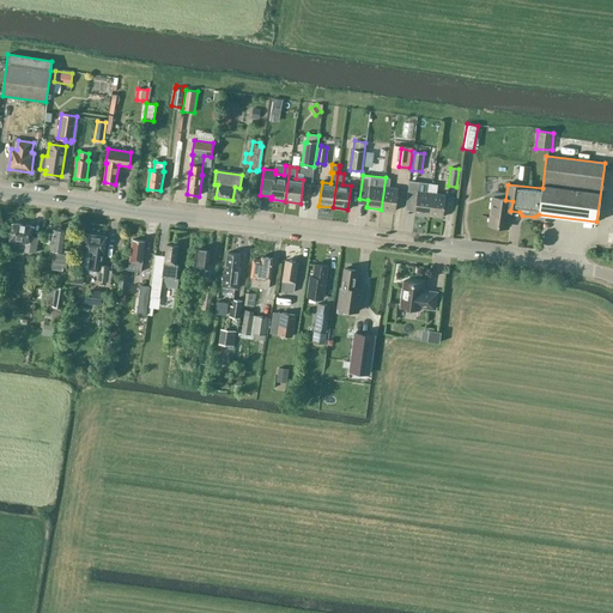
[(386,177),(381,210),(395,211),(398,189),(389,188),(390,178),(386,177)]
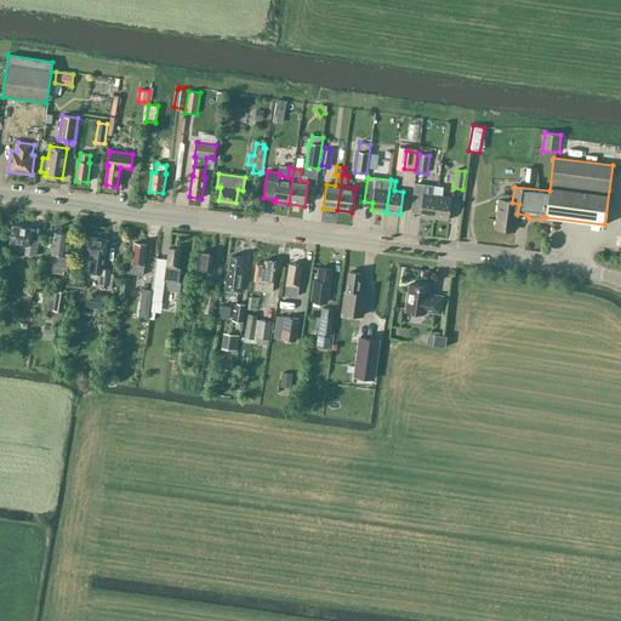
[(434,218),(438,187),(415,183),(411,208),(421,209),(420,216),(434,218)]
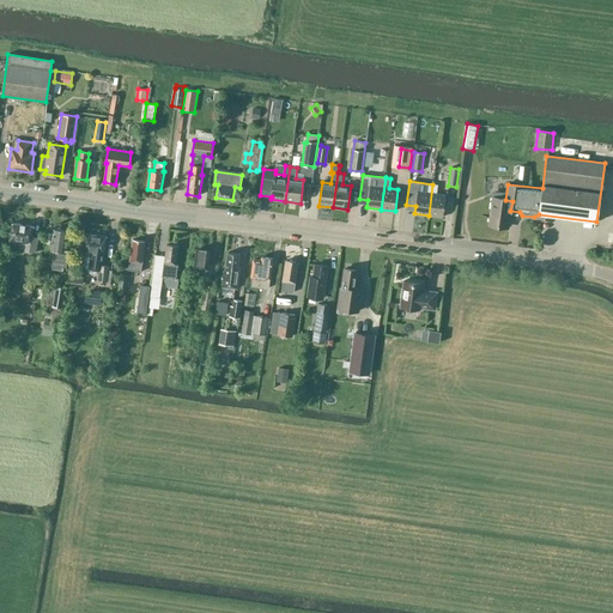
[(309,202),(311,183),(305,182),(302,201),(309,202)]
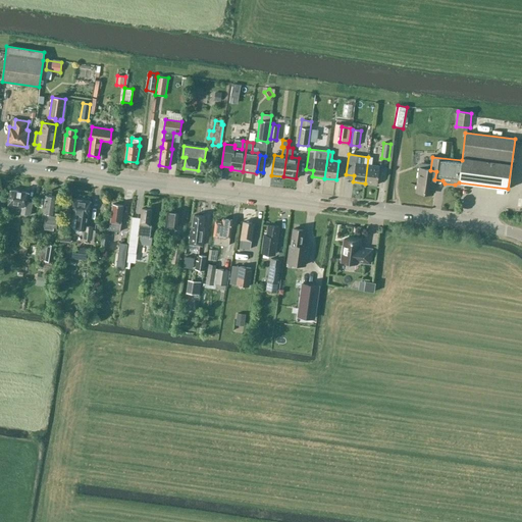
[(373,157),(368,157),(365,184),(377,185),(379,166),(371,165),(373,157)]
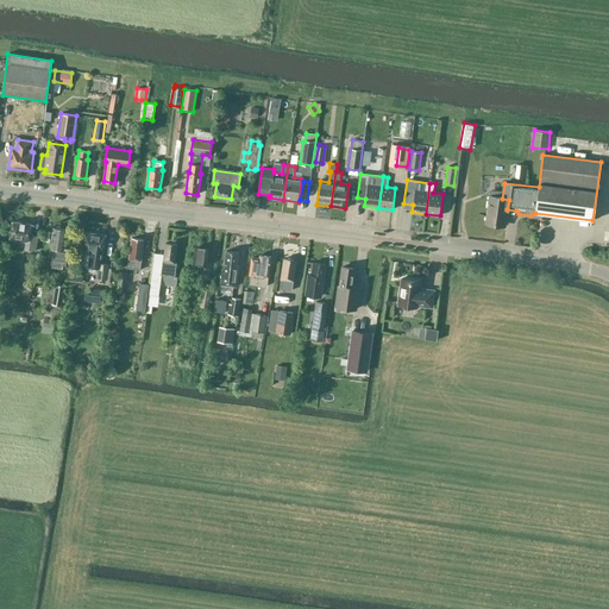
[(509,200),(502,199),(489,196),(485,223),(506,225),(507,209),(509,200)]
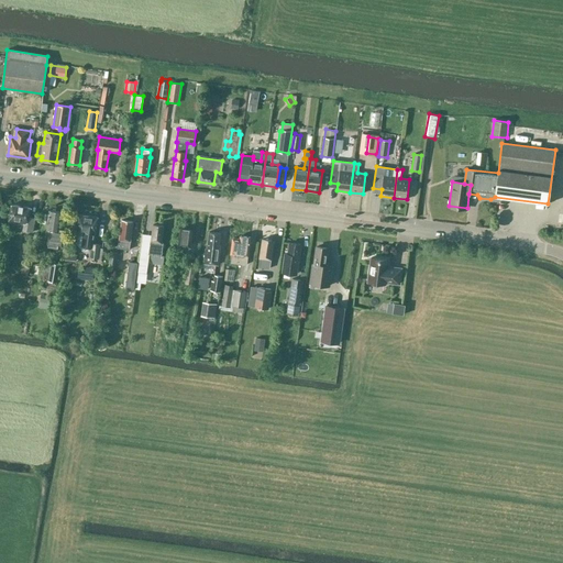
[(31,208),(11,205),(9,222),(24,224),(23,231),(34,232),(36,219),(30,218),(31,208)]
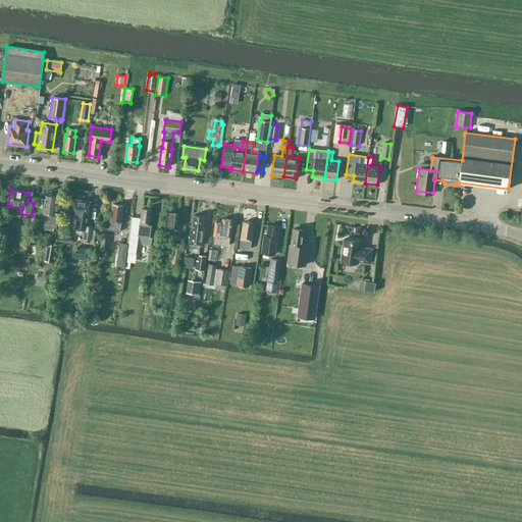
[(57,197),(46,195),(41,226),(59,229),(61,212),(55,211),(57,197)]
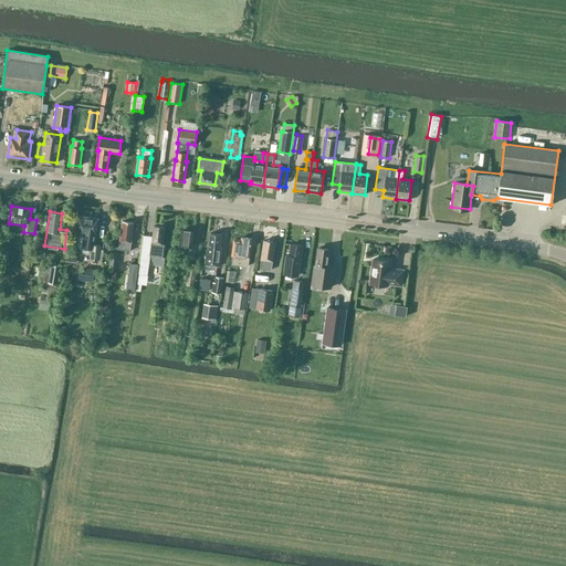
[(80,216),(77,232),(76,244),(81,250),(86,254),(92,254),(91,259),(107,261),(109,250),(102,249),(102,245),(95,244),(98,219),(80,216)]
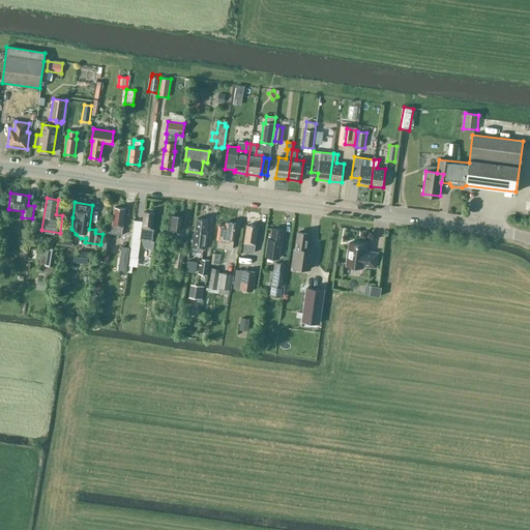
[(124,209),(115,208),(113,226),(112,226),(111,233),(121,234),(122,227),(124,209)]
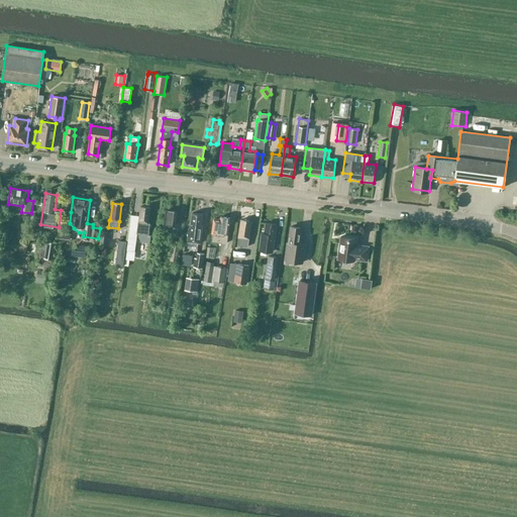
[(150,208),(140,206),(136,233),(139,234),(139,235),(140,241),(150,242),(151,235),(148,235),(150,223),(148,222),(150,208)]
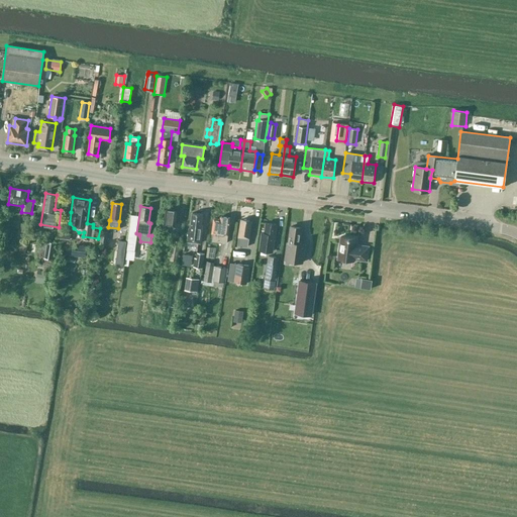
[(163,232),(163,238),(171,239),(173,237),(174,233),(177,211),(166,210),(163,232)]
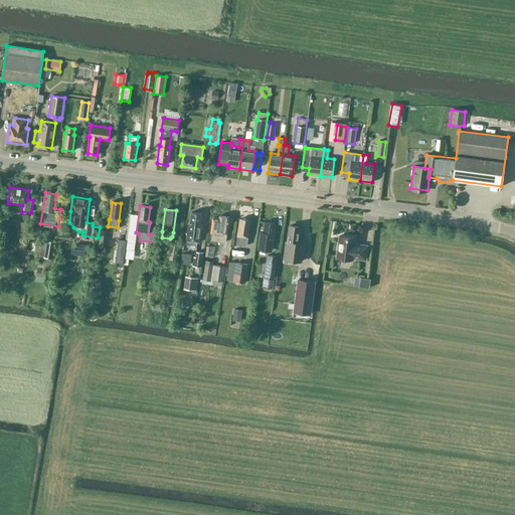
[(201,213),(191,212),(187,240),(200,242),(203,225),(200,225),(201,213)]
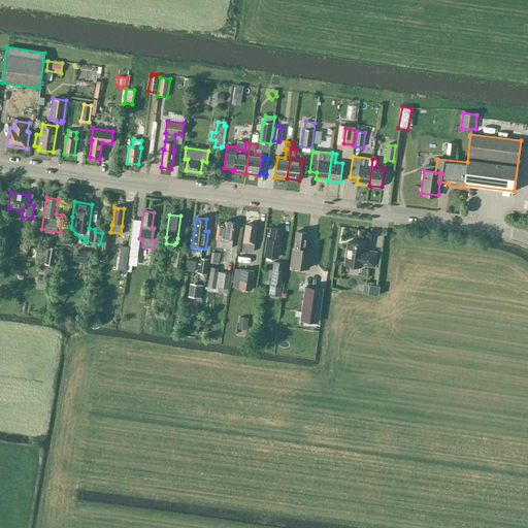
[(235,223),(227,222),(225,222),(225,225),(218,224),(216,238),(218,239),(217,246),(231,249),(232,240),(235,223)]
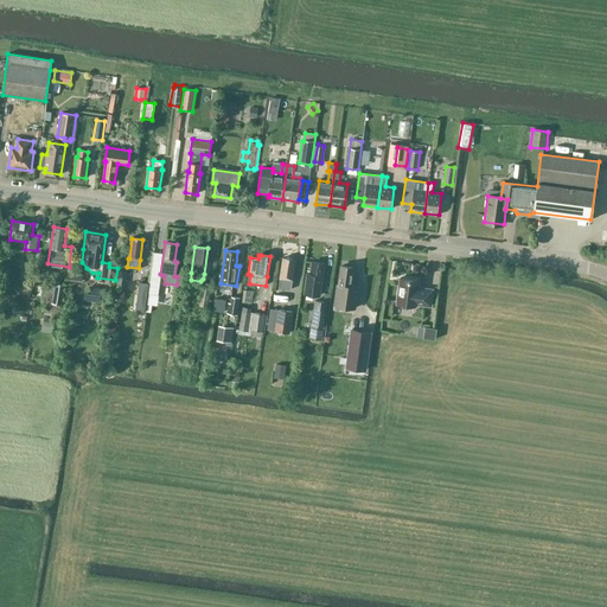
[(295,260),(282,259),(280,279),(279,288),(291,289),(292,280),(293,280),(295,260)]
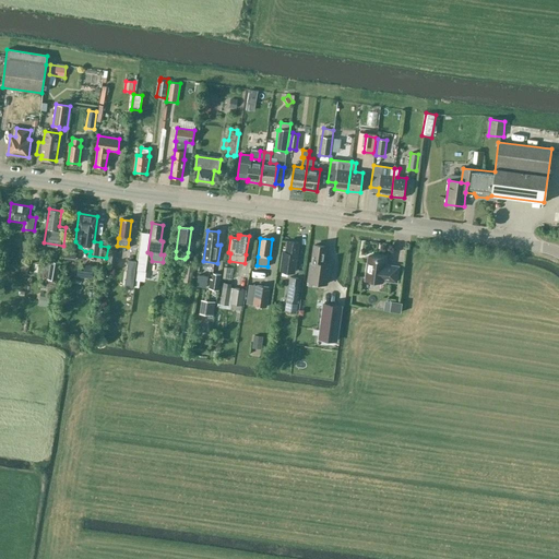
[(287,241),(286,251),(283,251),(280,271),(296,273),(300,244),(287,241)]
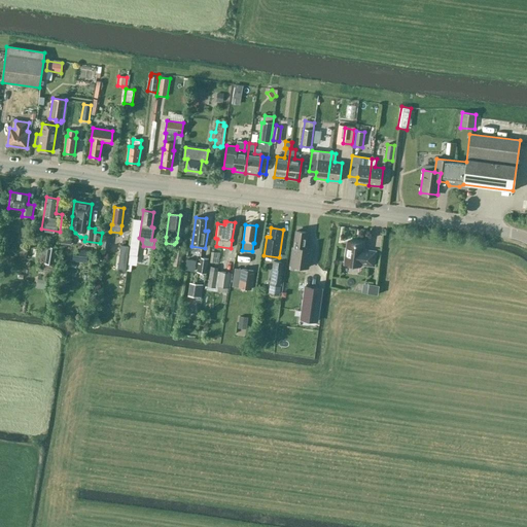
[(307,233),(296,231),(294,247),(292,247),(290,265),(308,268),(311,249),(305,248),(307,233)]
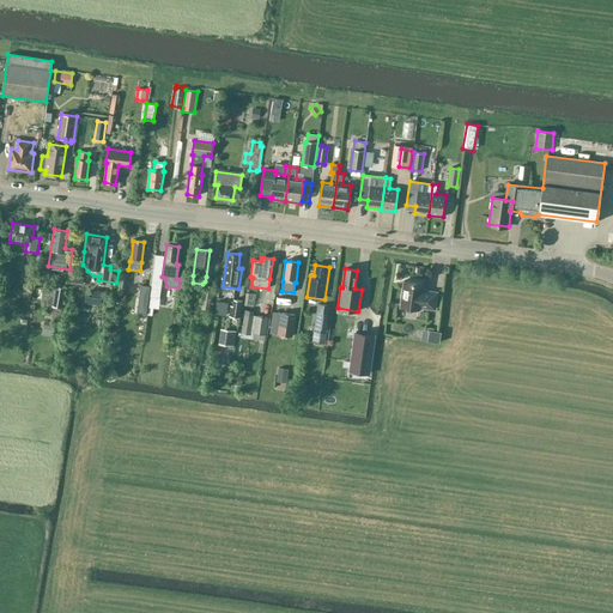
[(119,287),(128,289),(129,274),(120,273),(119,287)]
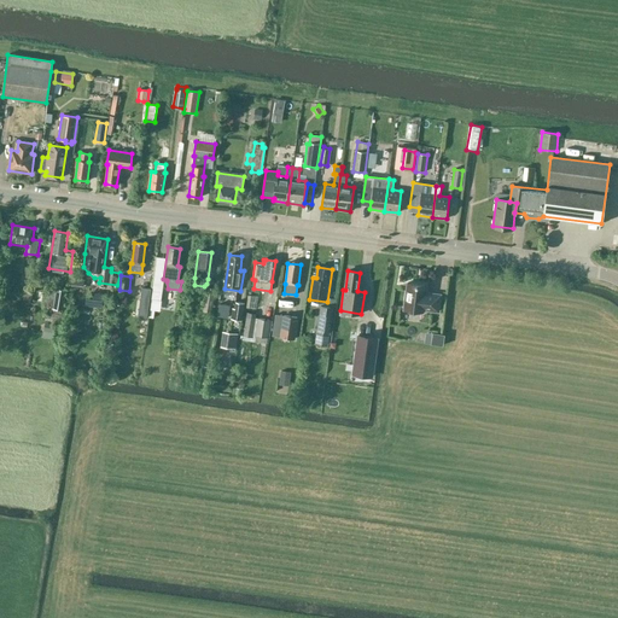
[(425,293),(426,285),(407,283),(403,309),(423,313),(423,310),(438,312),(441,295),(425,293)]
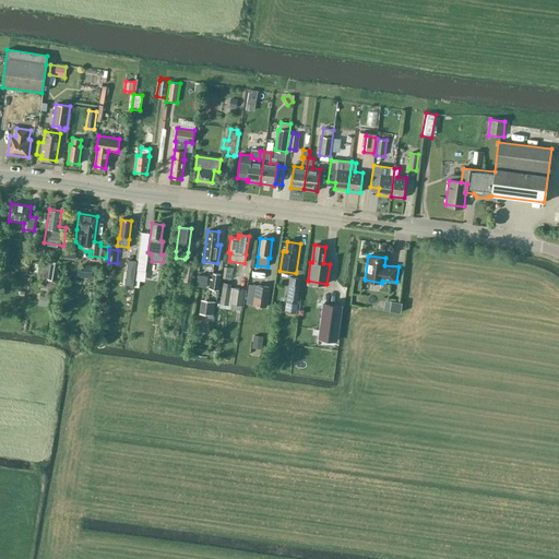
[(39,277),(58,281),(61,262),(43,259),(39,277)]
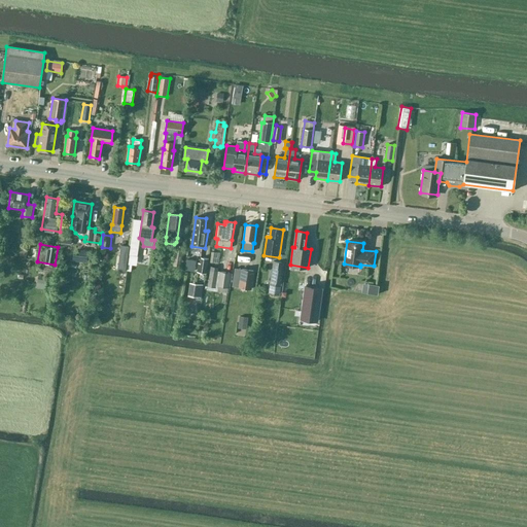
[(130,247),(120,245),(117,270),(127,271),(130,247)]
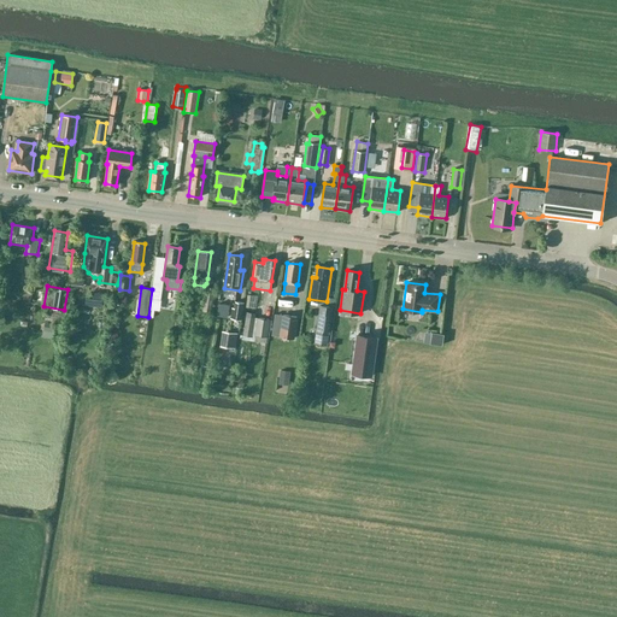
[(210,312),(215,289),(207,288),(203,311),(210,312)]
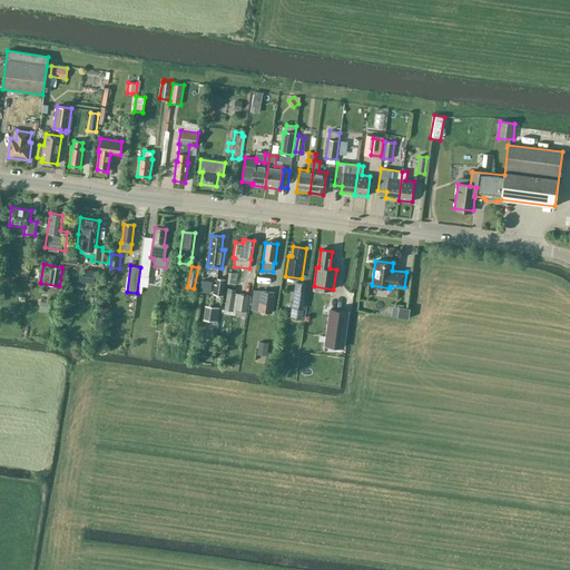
[(214,294),(224,295),(227,279),(218,278),(217,285),(215,284),(214,294)]
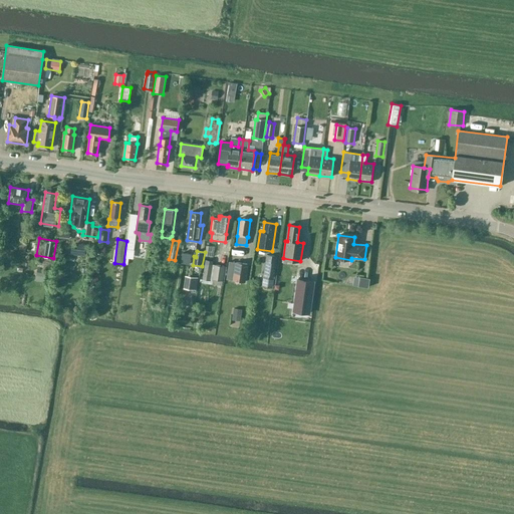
[(181,263),(190,264),(192,254),(183,252),(181,263)]
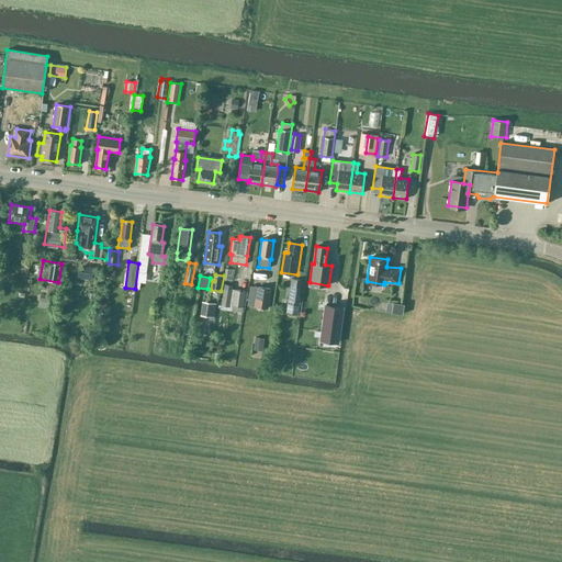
[(303,279),(291,278),(288,306),(300,308),(303,279)]
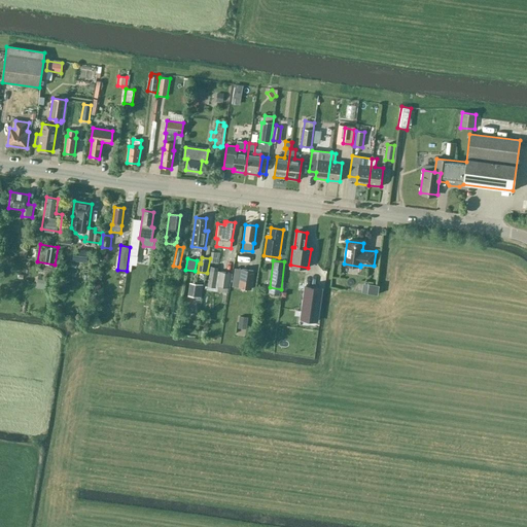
[(215,287),(218,268),(210,266),(207,286),(215,287)]
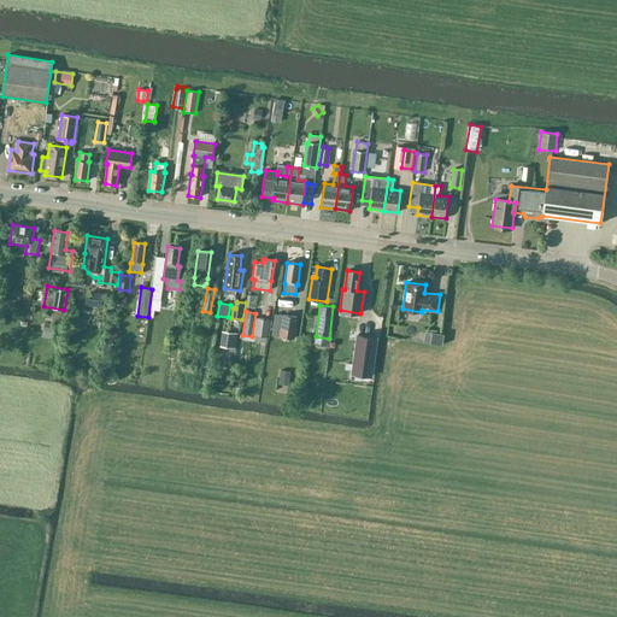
[(275,313),(271,335),(281,338),(283,315),(275,313)]
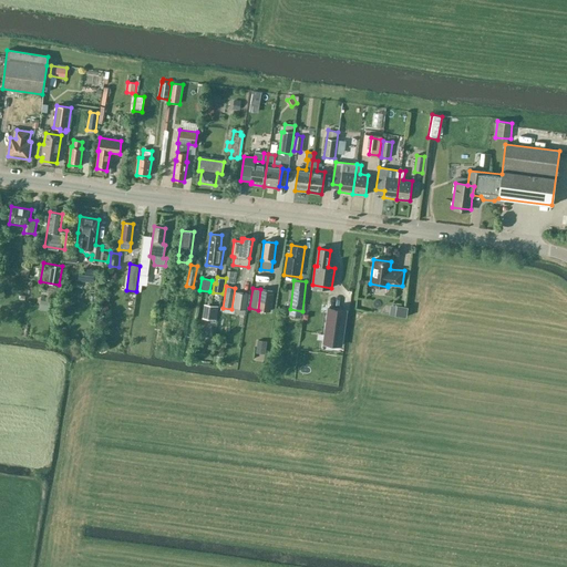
[(258,310),(271,311),(274,291),(260,289),(258,310)]
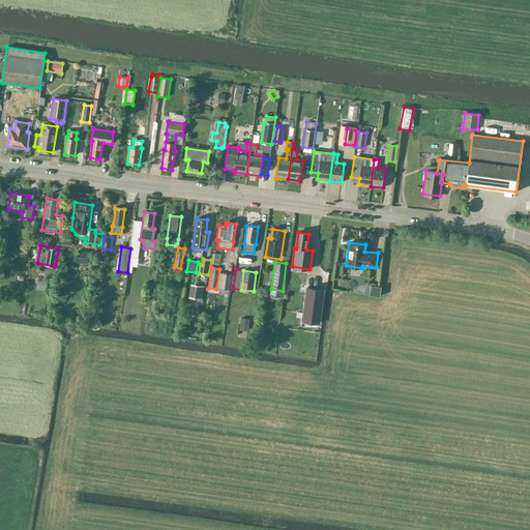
[(230,289),(231,275),(222,273),(219,288),(230,289)]
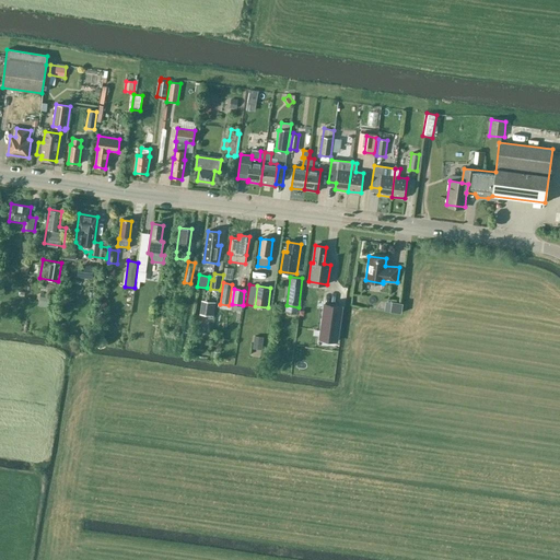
[(216,302),(201,301),(199,315),(213,317),(216,302)]
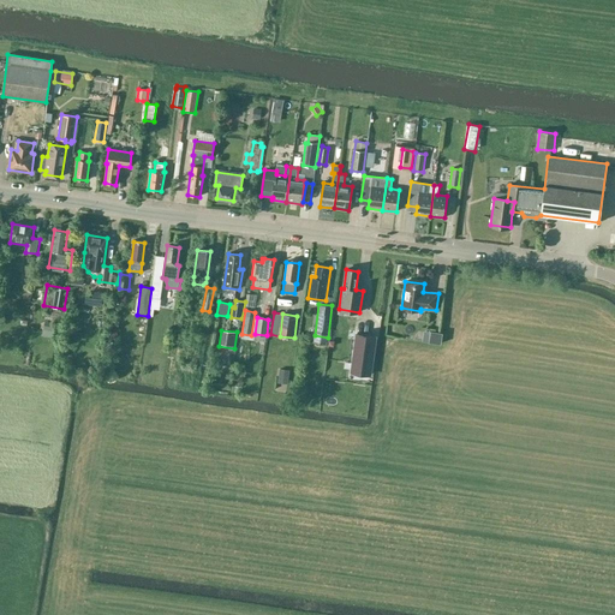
[(441,333),(429,330),(428,342),(440,344),(441,333)]
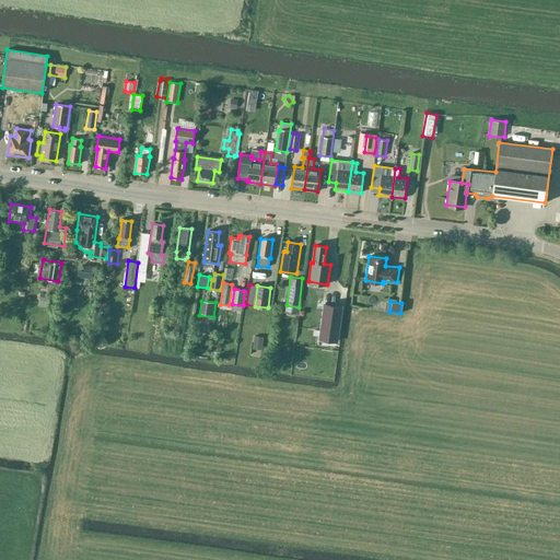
[(338,334),(341,306),(325,304),(321,331),(319,339),(337,341),(338,334)]
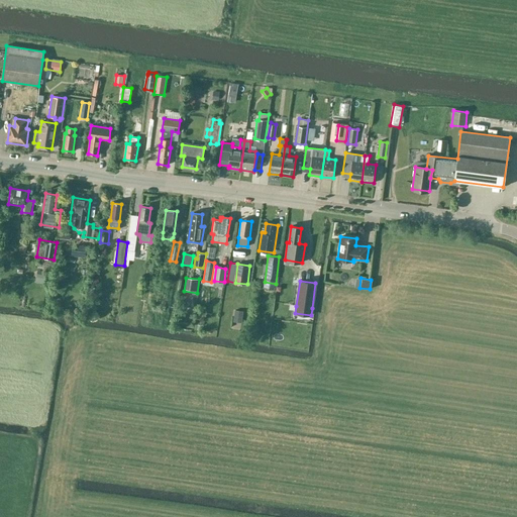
All buildings are outlined.
